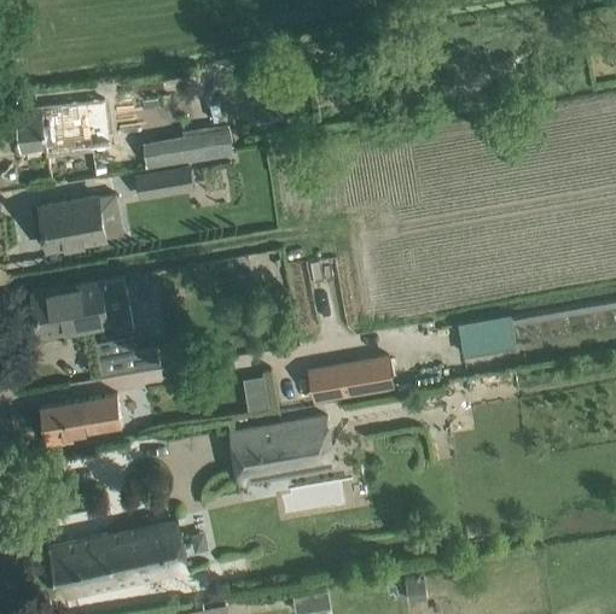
[(106,132),(103,101),(13,112),(18,152),(45,150),(46,156),(91,150),(89,133),(106,132)]
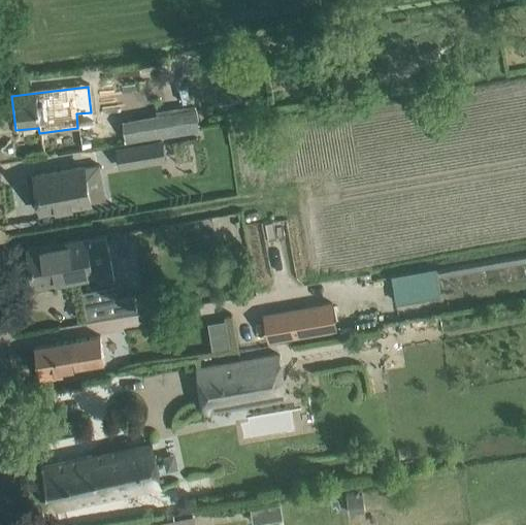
[(154,117),(120,123),(124,146),(198,133),(193,105),(153,112),(154,117)]
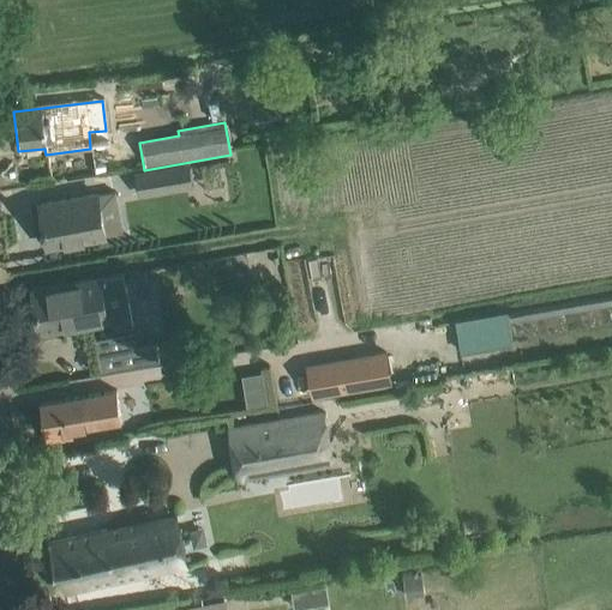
[(156,171),(132,175),(137,199),(160,195),(191,189),(190,185),(186,165),(156,171)]
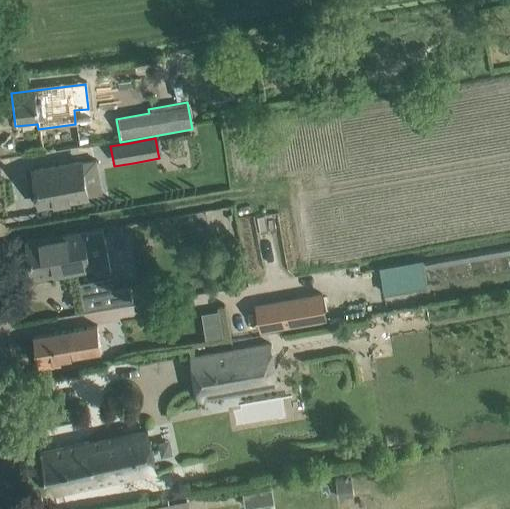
[(87,199),(80,164),(31,172),(37,208),(87,199)]
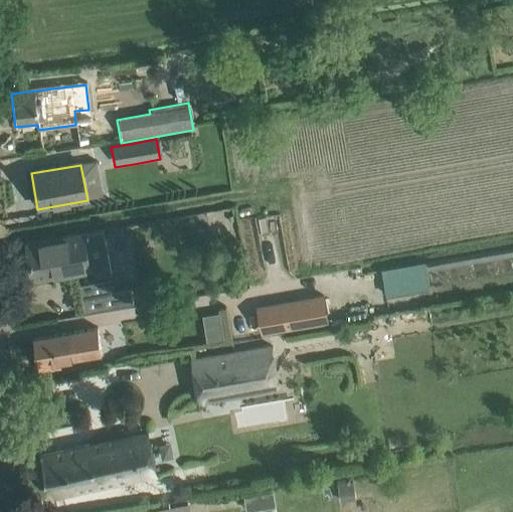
[(109,275),(102,232),(25,245),(32,282),(90,272),(99,276),(109,275)]
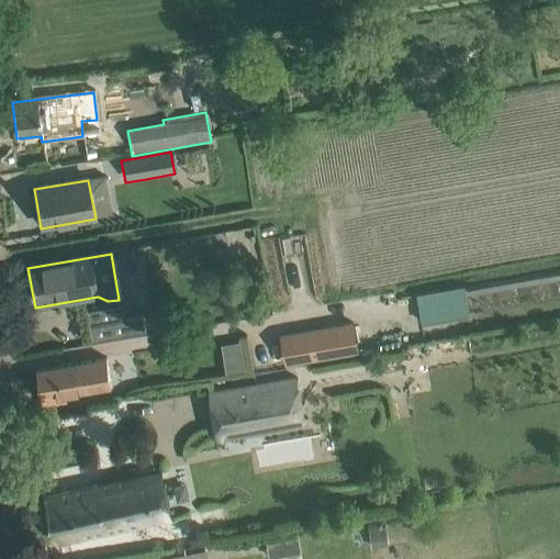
[(462,288),(416,295),(421,324),(468,316),(462,288)]
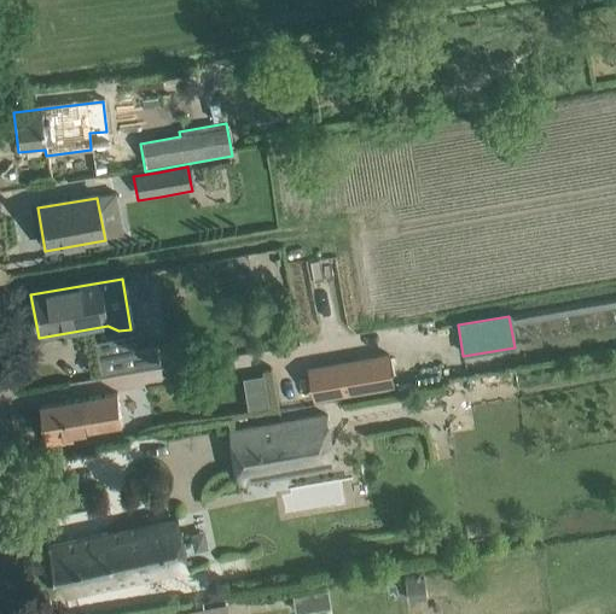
[(284,329),(274,331),(277,348),(286,345),(284,329)]
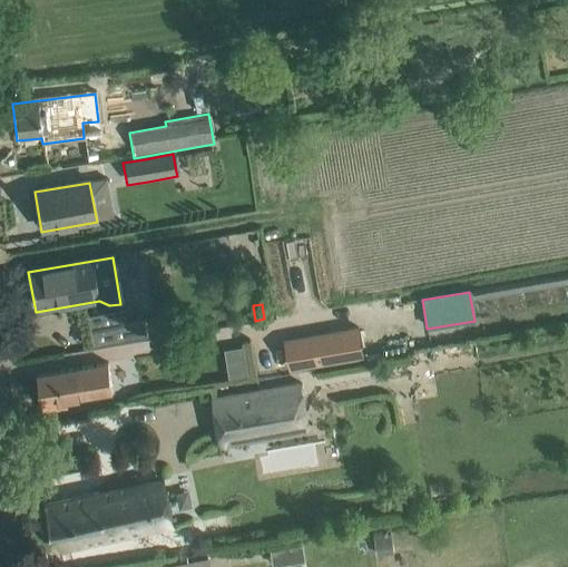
[(126,326),(89,333),(91,349),(128,342),(146,339),(144,323),(126,326)]
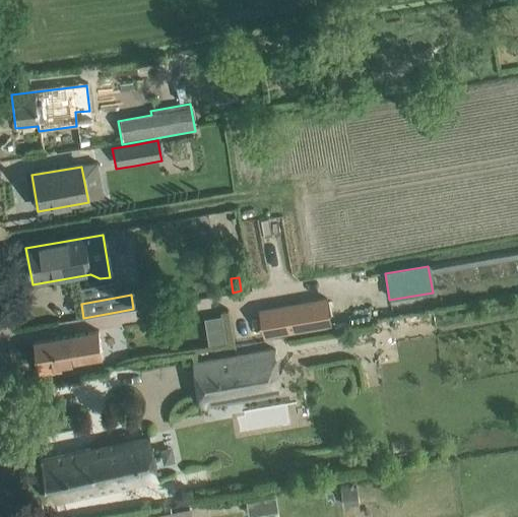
[(259,315),(263,340),(287,336),(330,329),(325,303),(282,310),(259,315)]
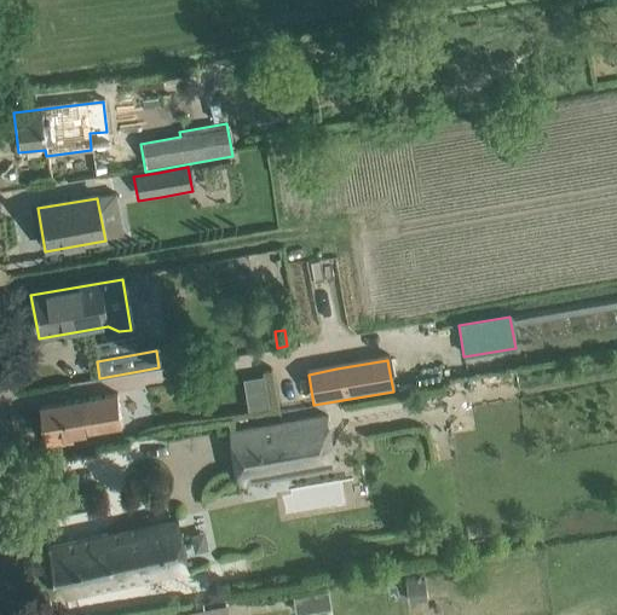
[(454,384),(442,386),(444,399),(456,398),(454,384)]
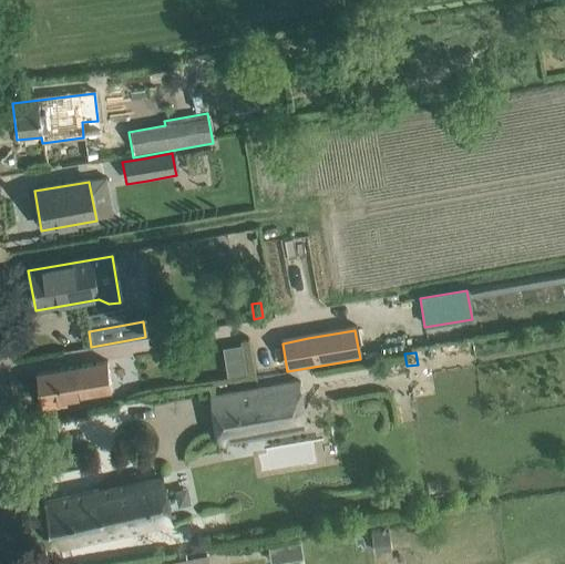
[(111,391),(106,365),(36,376),(41,412),(65,408),(64,398),(111,391)]
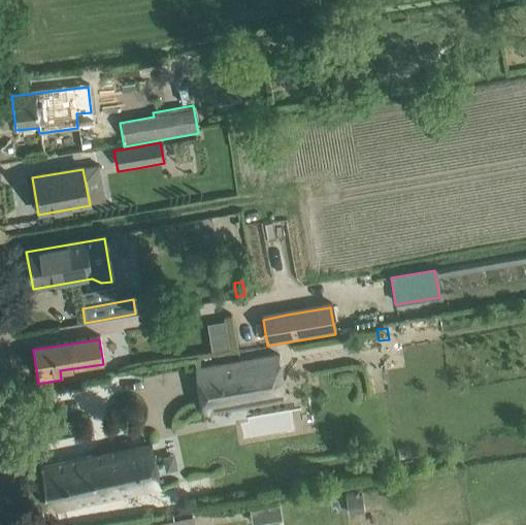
[(226,341),(207,345),(208,355),(228,352),(226,341)]
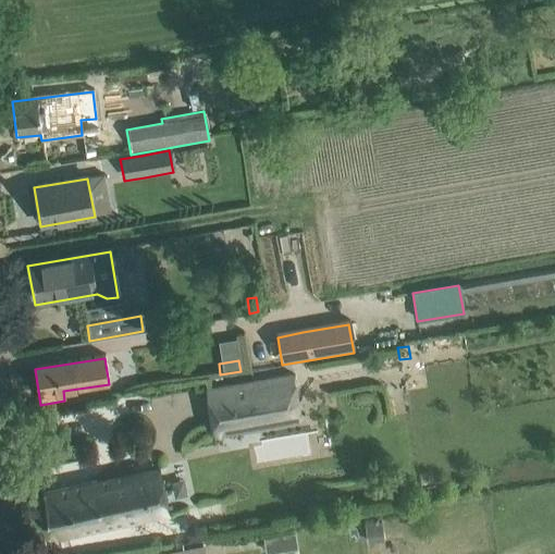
[(290,378),(231,388),(204,392),(208,420),(249,414),(253,430),(296,423),(290,378)]
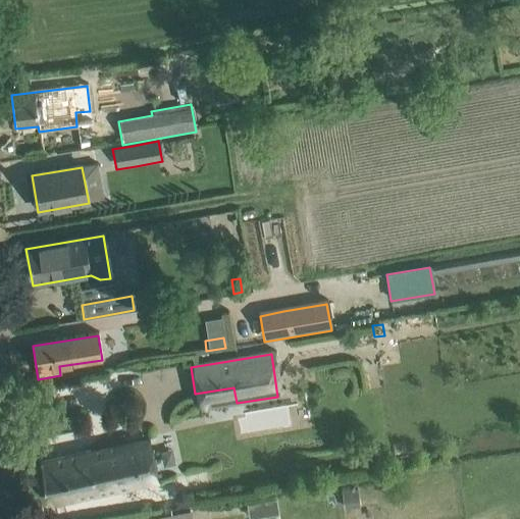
[(156,480),(151,462),(147,439),(40,464),(49,505),(99,494),(156,480)]
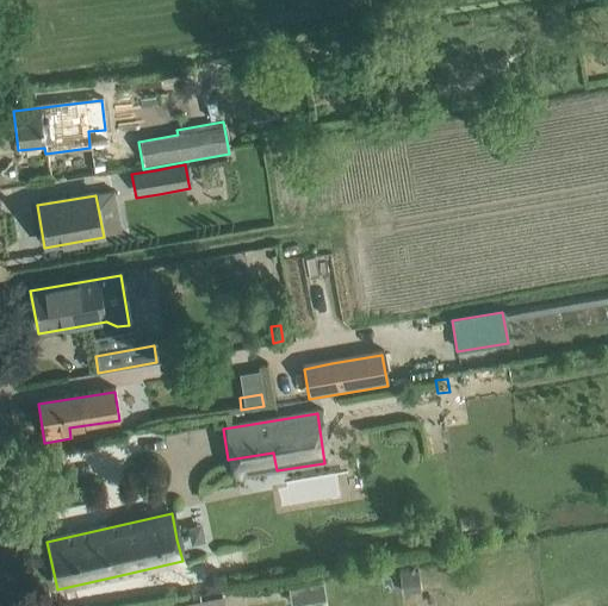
[(419,572),(399,574),(402,595),(421,593),(419,572)]
